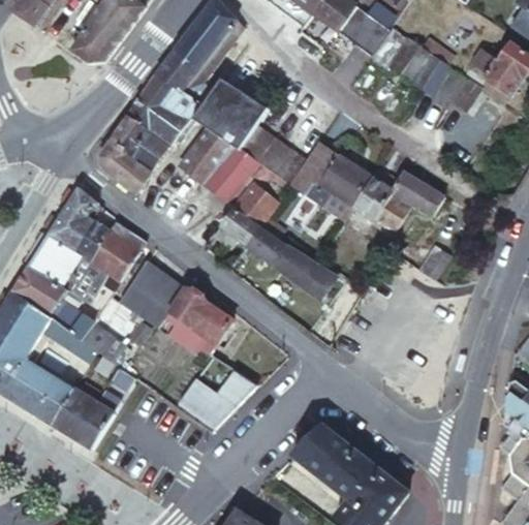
[(18,0),(12,8),(37,25),(51,5),(42,0),(18,0)]
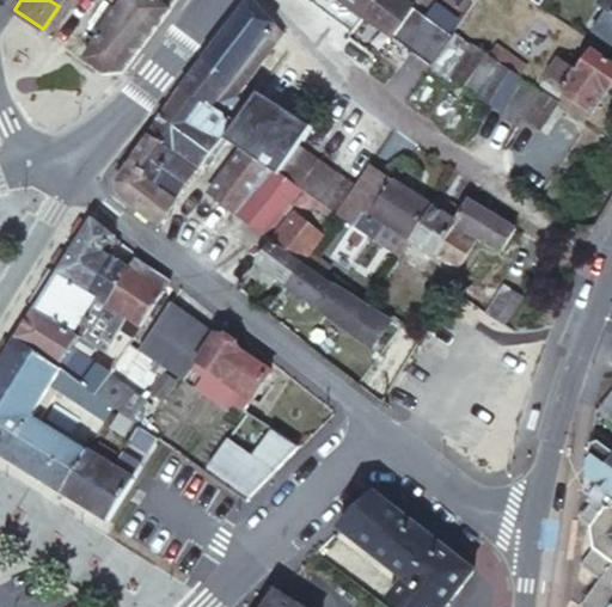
[(120,0),(118,2),(81,55),(104,71),(126,66),(147,36),(172,4),(167,0),(120,0)]
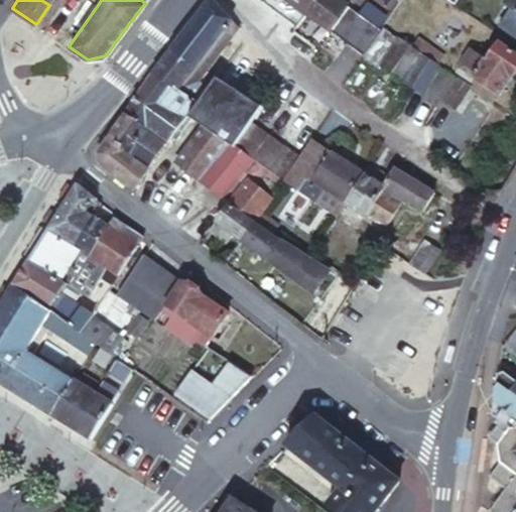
[(160,64),(155,71),(178,87),(198,101),(190,112),(203,120),(211,125),(227,137),(231,140),(234,142),(248,122),(238,114),(249,98),(217,75),(208,87),(198,81),(240,25),(216,0),(208,0),(197,16),(171,49),(160,64)]
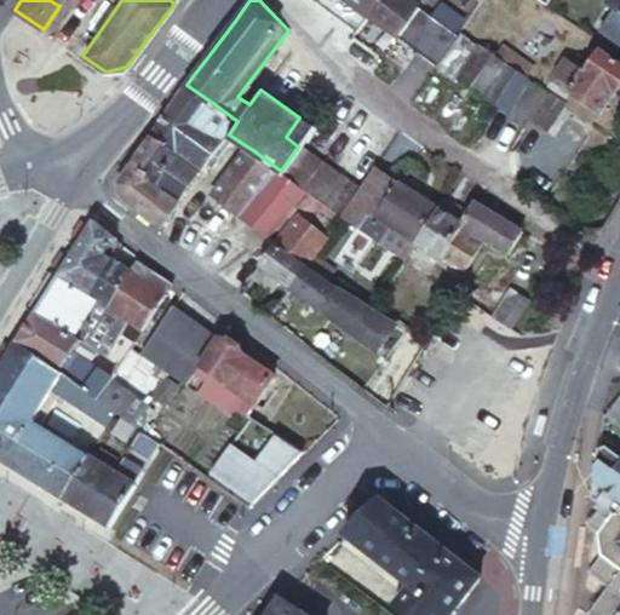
[(317,0),(337,13),(346,21),(359,4),(352,0),(317,0)]
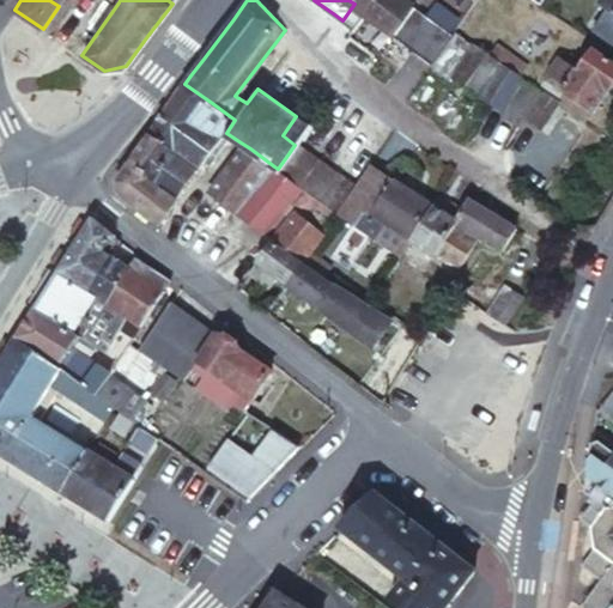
[(349,0),(354,4),(364,11),(371,0),(349,0)]
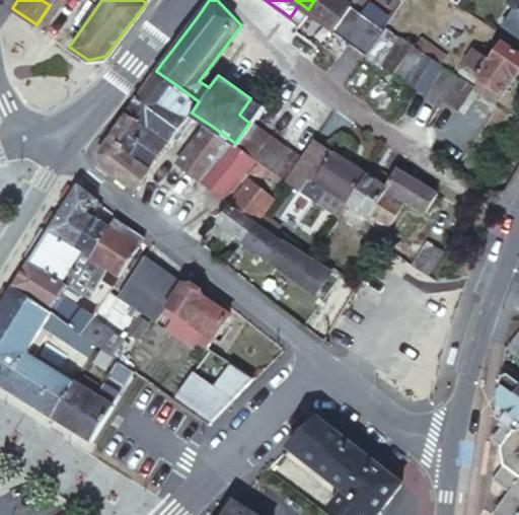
[(314,0),(308,9),(317,16),(330,25),(332,27),(350,2),(347,0),(314,0)]
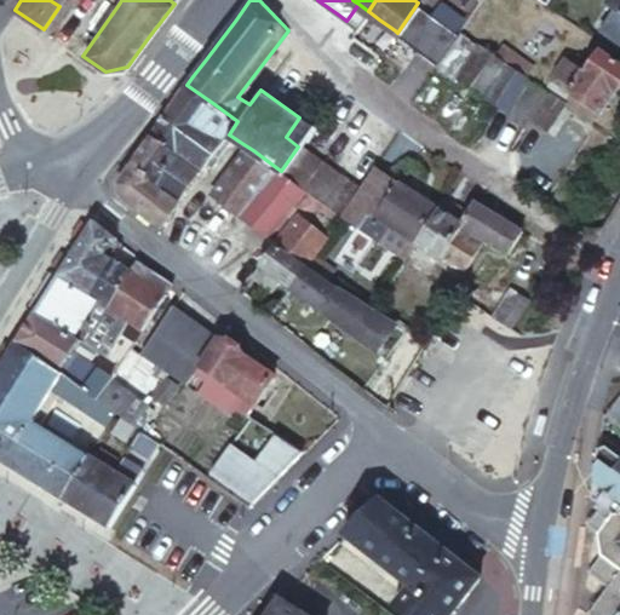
[(598,0),(604,4),(590,23),(614,40),(619,32),(619,0),(598,0)]
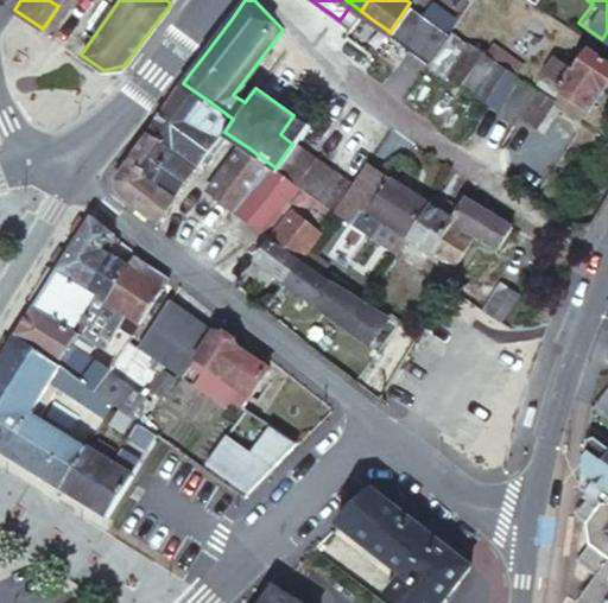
[(443,38),(448,30),(420,10),(410,2),(390,32),(422,55),(428,59),(437,44),(443,38)]
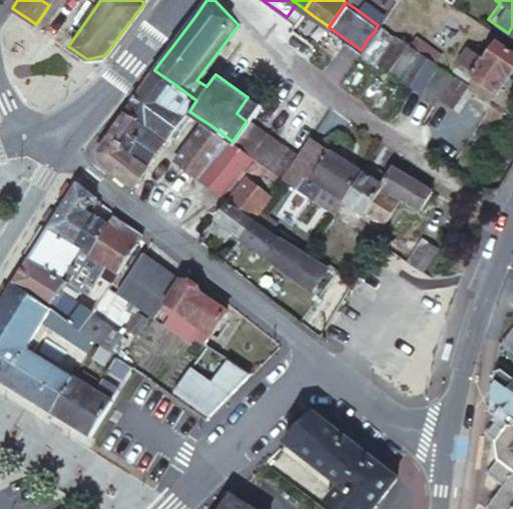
[(305,9),(297,3),(287,17),(295,22),(305,9)]
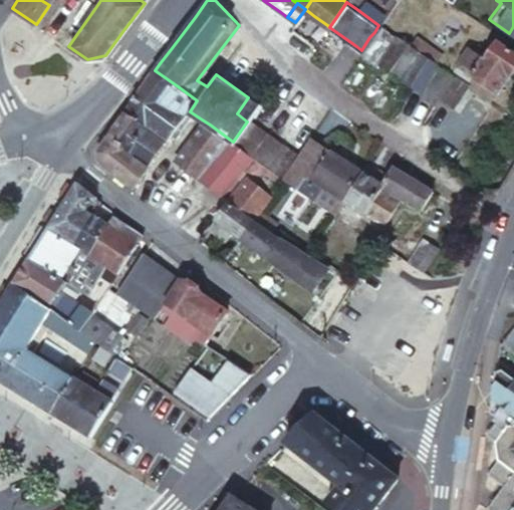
[(414,45),(419,49),(429,56),(434,59),(440,50),(416,33),(410,43),(414,45)]
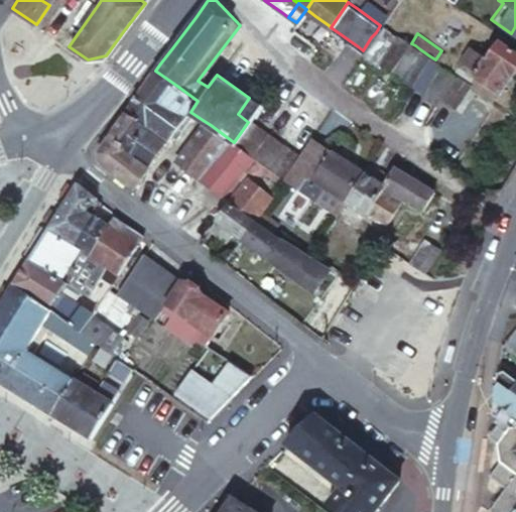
[(395,73),(401,77),(420,49),(415,45),(411,43),(399,34),(380,62),(395,73)]
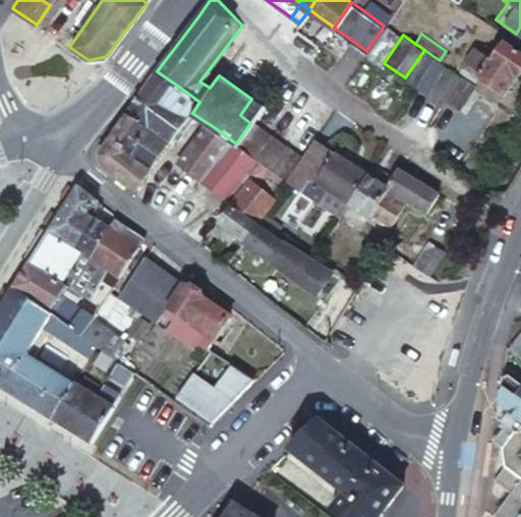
[(472,44),(459,61),(502,92),(520,63),(520,51),(502,38),(488,56),(472,44)]
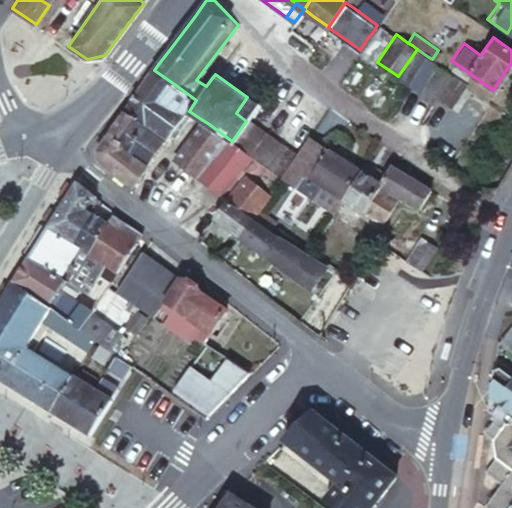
[(408,84),(427,56),(417,49),(398,76),(408,84)]
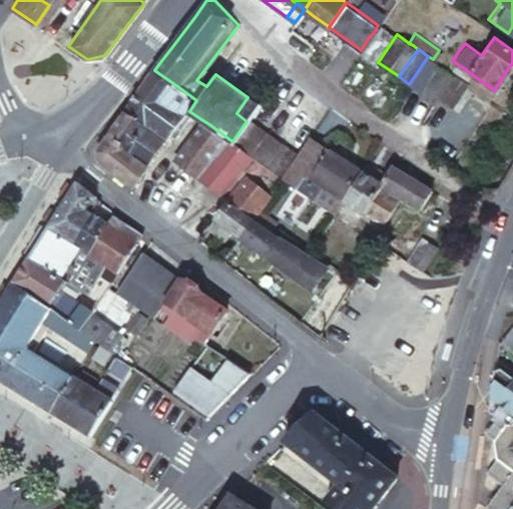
[(418,91),(438,62),(436,61),(433,59),(428,56),(409,84),(418,91)]
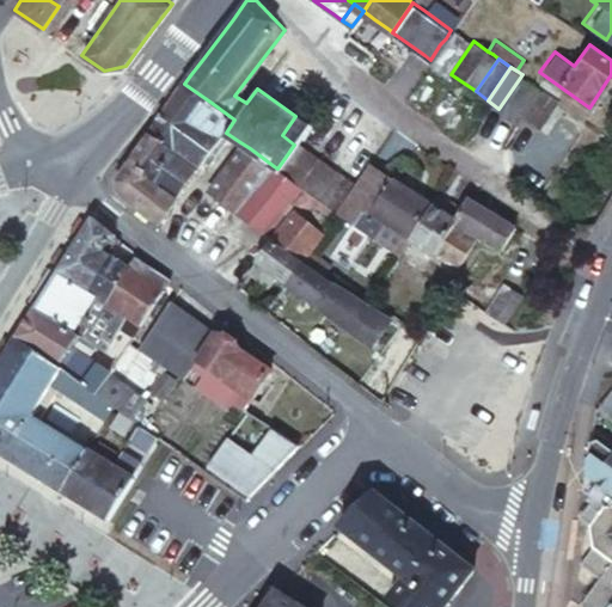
[(516,121),(520,114),(539,87),(522,74),(499,109),(501,109),(515,120),(516,121)]
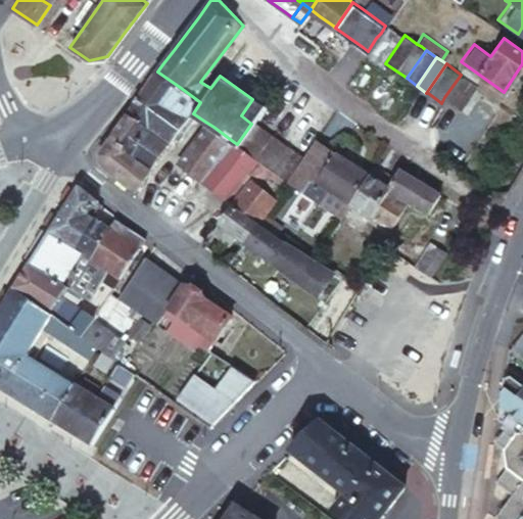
[(181,88),(157,72),(154,76),(148,83),(143,89),(135,102),(128,113),(169,141),(173,135),(190,110),(173,98),(181,88)]
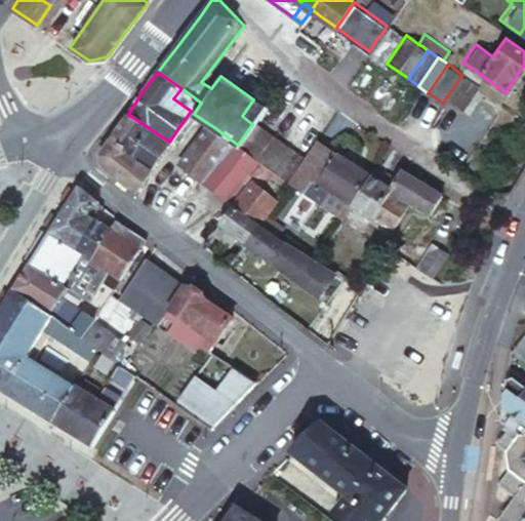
[(462,75),(446,97),(461,108),(477,84),(476,84),(462,75)]
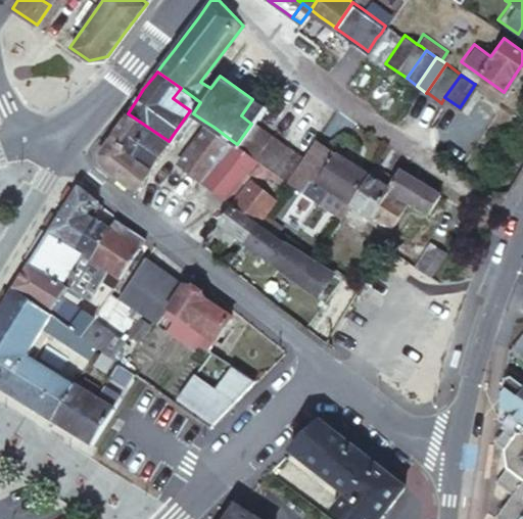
[(200,102),(181,88),(173,98),(190,110),(193,113),(200,102)]
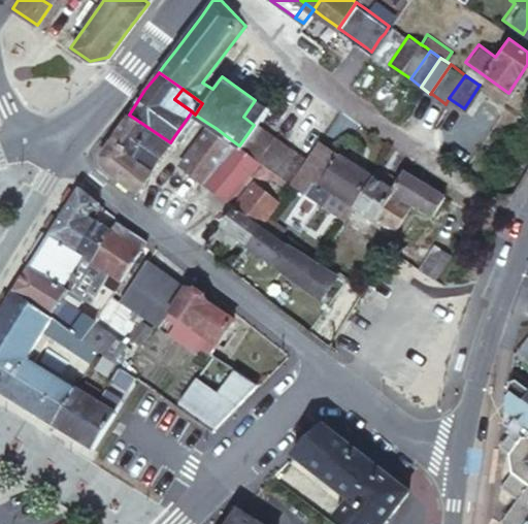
[(257,97),(255,100),(243,117),(254,125),(268,105),(264,101),(257,97)]
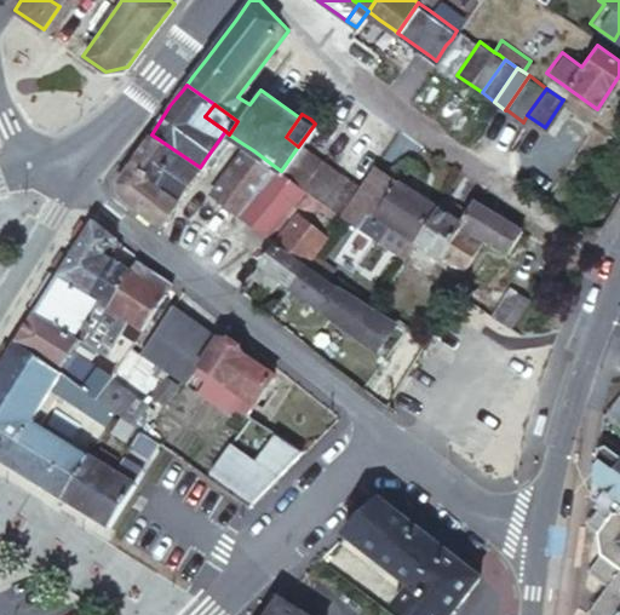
[(229,134),(225,131),(205,160),(210,162),(229,134)]
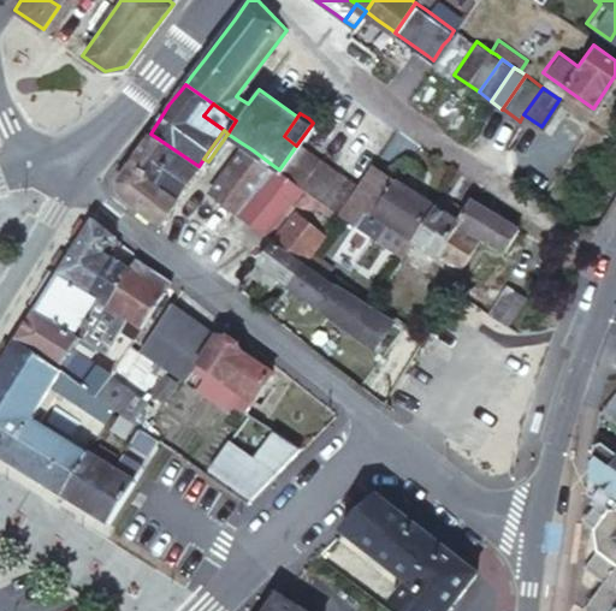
[(150,134),(132,158),(157,175),(153,178),(177,195),(190,177),(199,166),(150,134)]
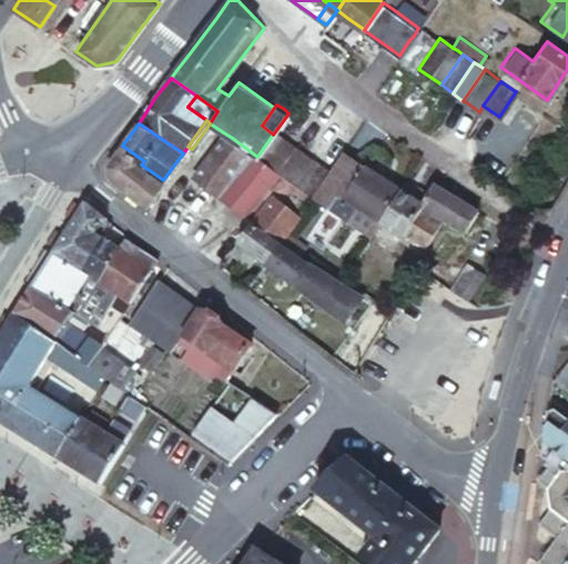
[(232,138),(223,132),(193,173),(220,192),(250,151),(232,138)]
